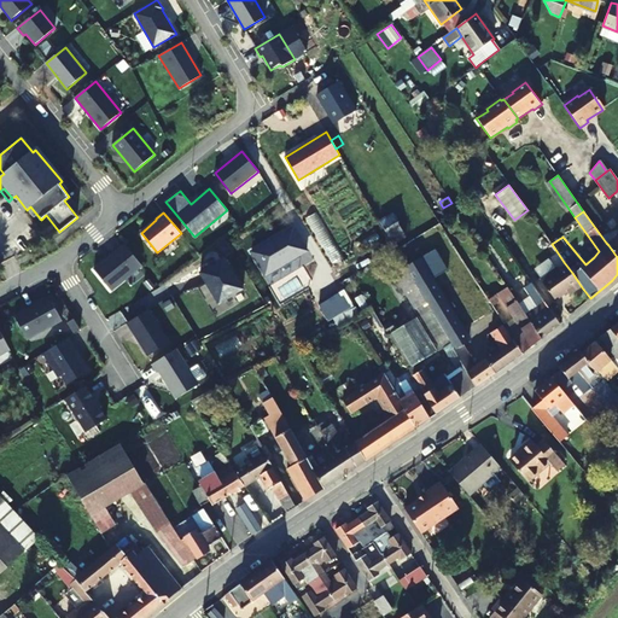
[(379,222),(394,244),(407,235),(398,222),(400,221),(395,213),(379,222)]
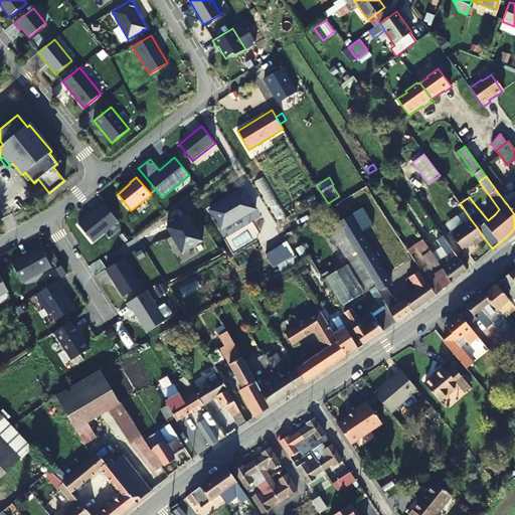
[(208,211),(220,230),(254,209),(242,190),(208,211)]
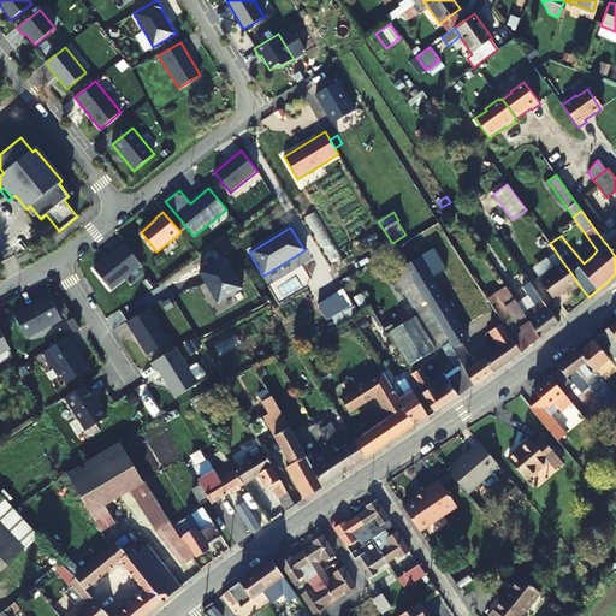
[(615,231),(604,242),(606,244),(615,236),(615,231)]
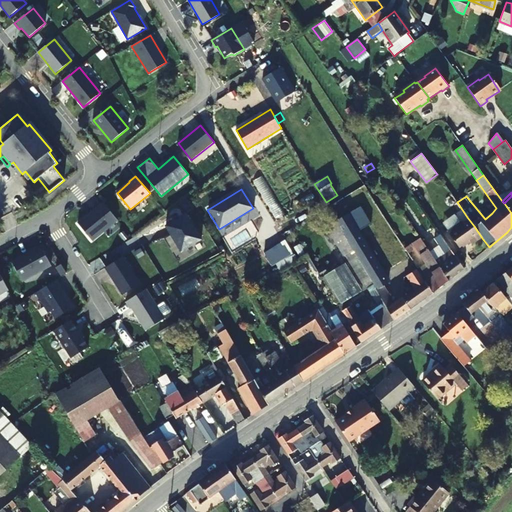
[(466,196),(463,193),(454,199),(457,202),(466,196)]
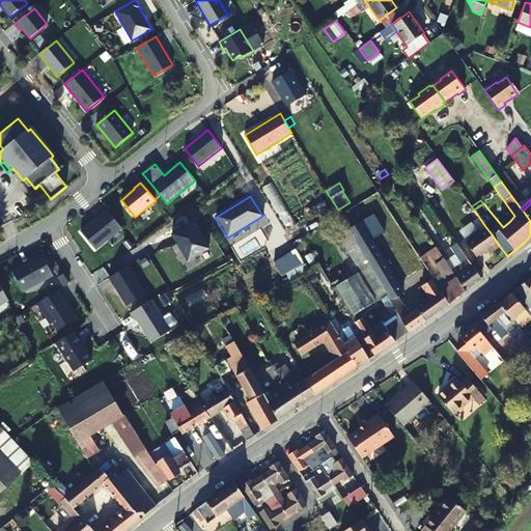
[(389,210),(384,201),(368,211),(373,220),(389,210)]
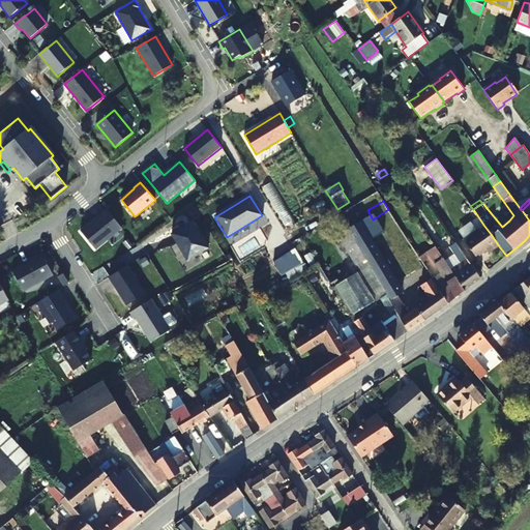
[(122,228),(107,209),(84,228),(99,246),(122,228)]
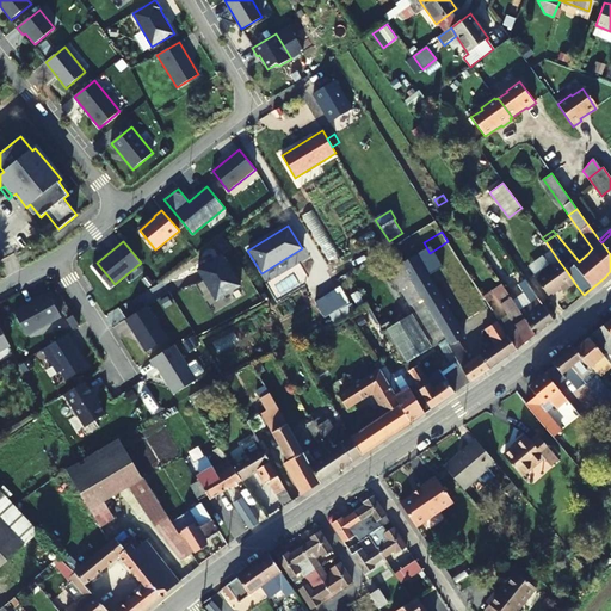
[(460,259),(448,241),(430,253),(429,254),(437,267),(450,260),(452,264),(460,259)]
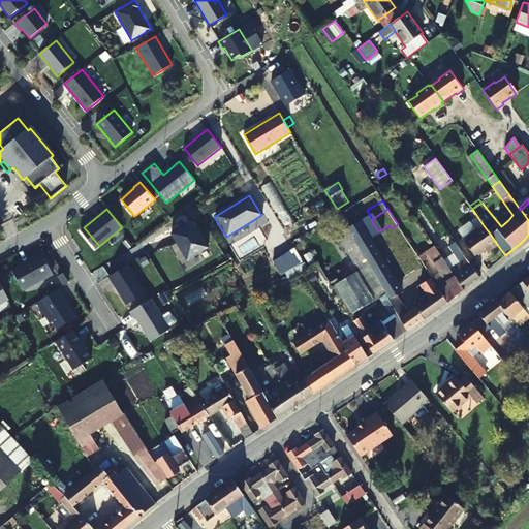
[(208,246),(192,220),(170,232),(187,259),(208,246)]
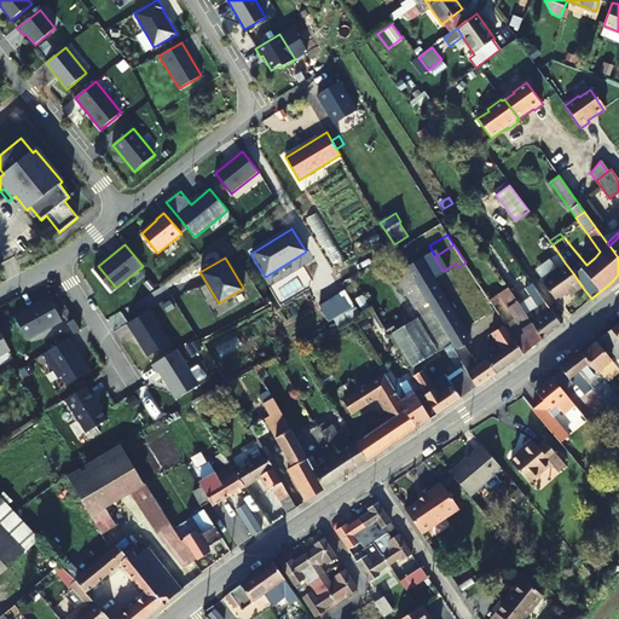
[(260,284),(268,300),(320,275),(312,259),(260,284)]
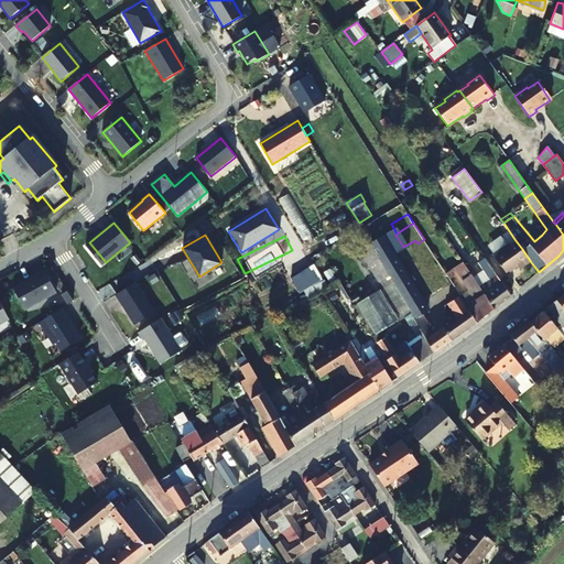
[(461,296),(449,279),(445,273),(437,260),(431,263),(447,290),(446,290),(453,301),(447,304),(456,318),(434,334),(422,315),(427,312),(382,236),(370,243),(421,329),(434,351),(476,322),(461,296)]
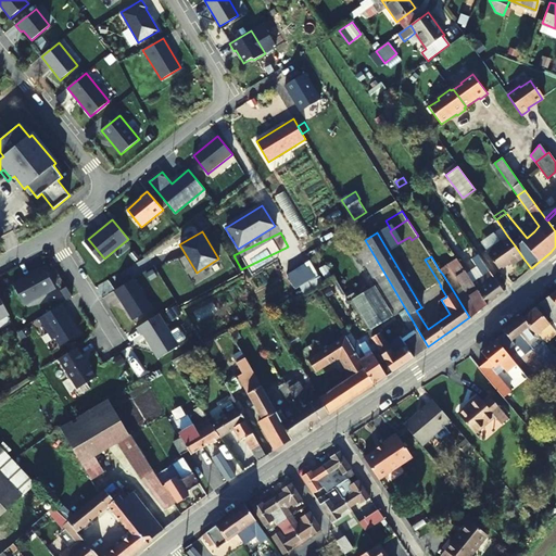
[(513,266),(523,258),(515,245),(507,236),(485,252),(500,270),(510,263),(513,266)]
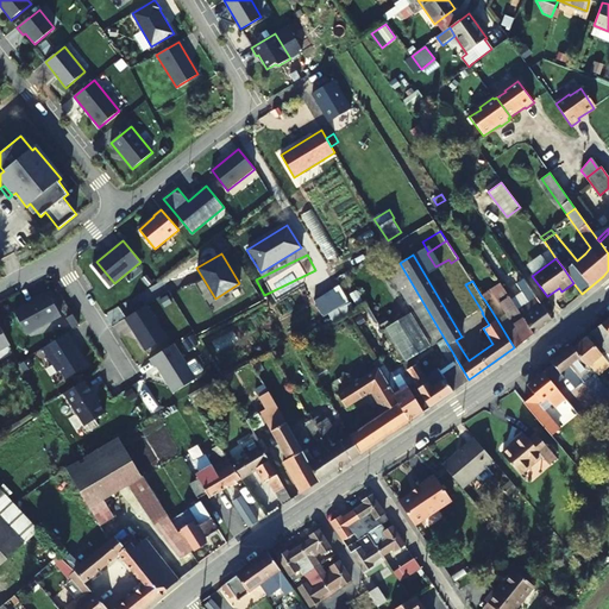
[(388,269),(414,311),(435,344),(446,360),(454,356),(400,263),(388,269)]
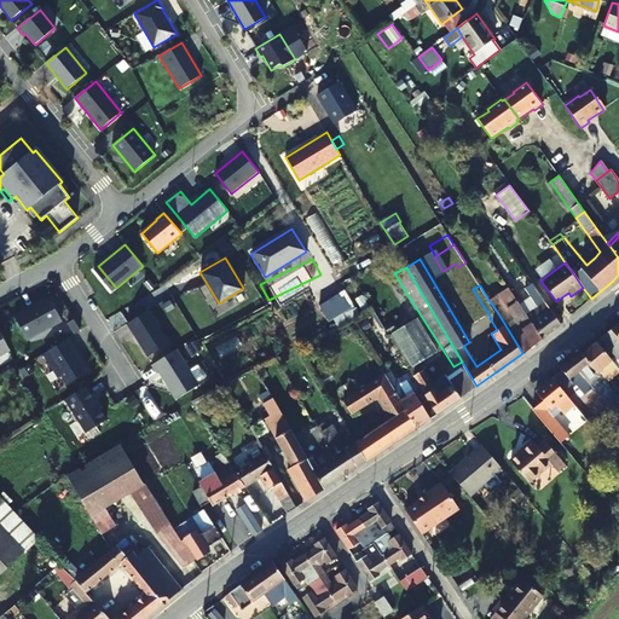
[(519,305),(542,339),(561,324),(531,282),(524,288),(530,296),(519,305)]
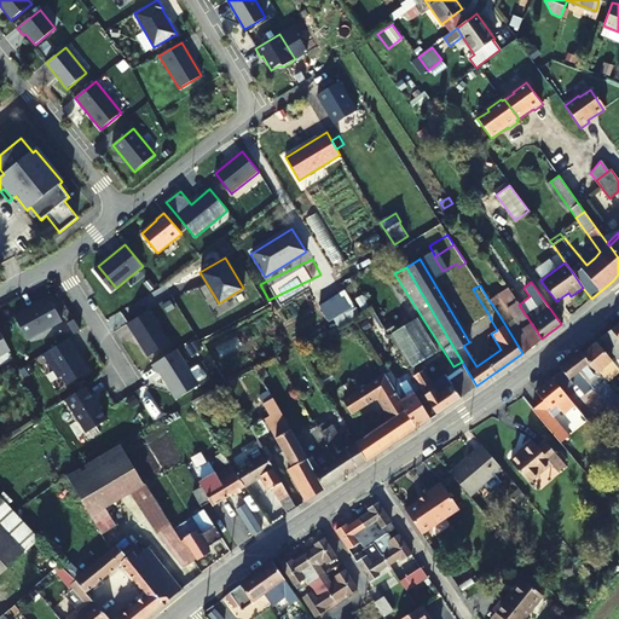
[(522,353),(542,339),(519,305),(508,288),(498,294),(515,320),(505,325),(522,353)]
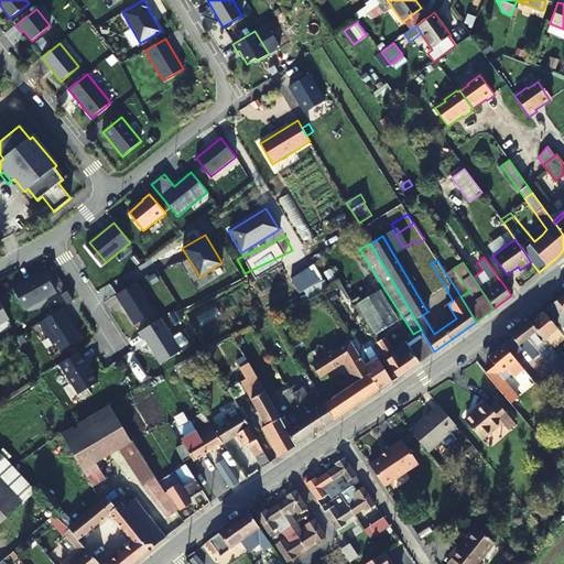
[(451,269),(445,273),(449,279),(454,275),(451,269)]
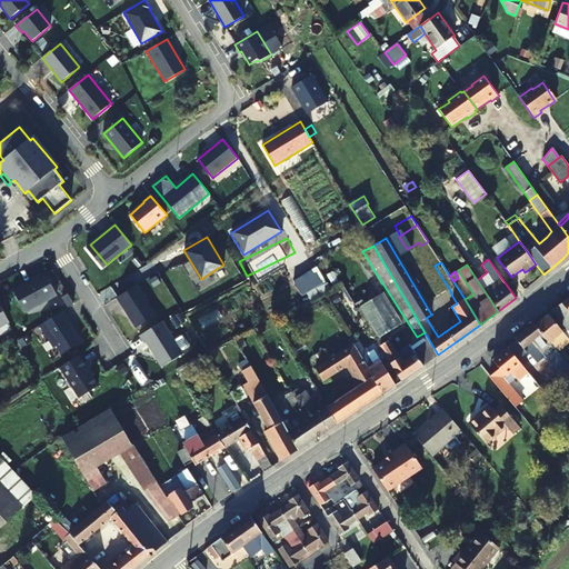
[(58,296),(45,275),(31,283),(30,286),(28,288),(27,287),(13,295),(27,316),(58,296)]
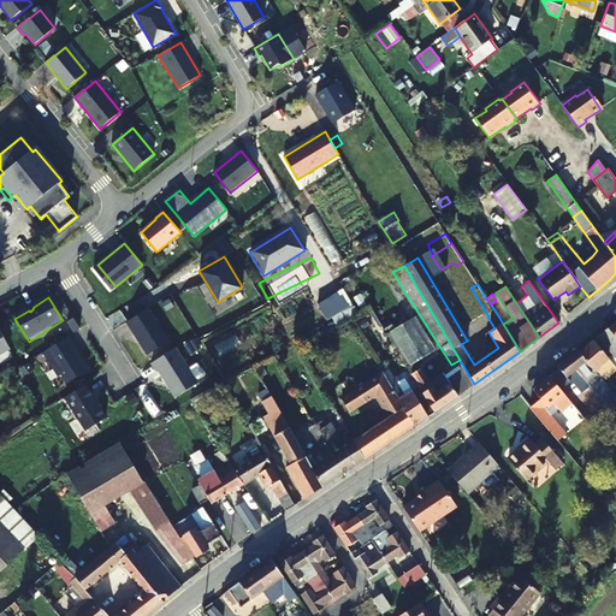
[(282,319),(289,337),(321,324),(313,304),(282,319)]
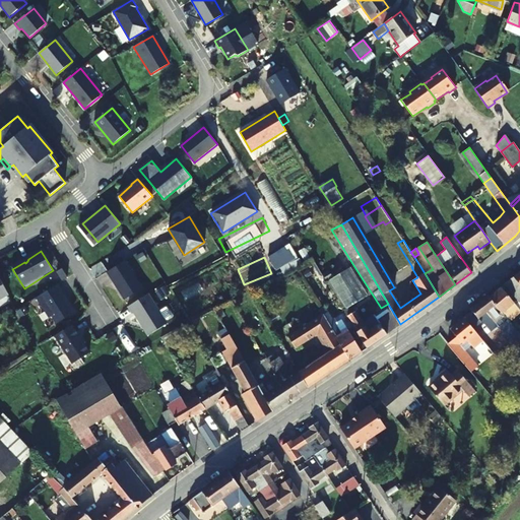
[(125,260),(107,271),(125,300),(143,287),(125,260)]
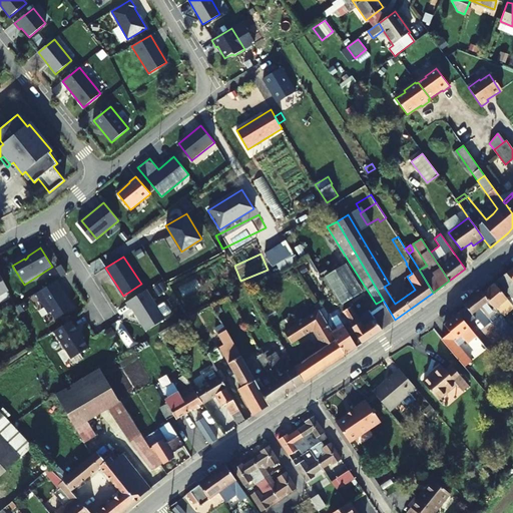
[(367,290),(349,262),(322,278),(339,306),(347,301),(367,290)]
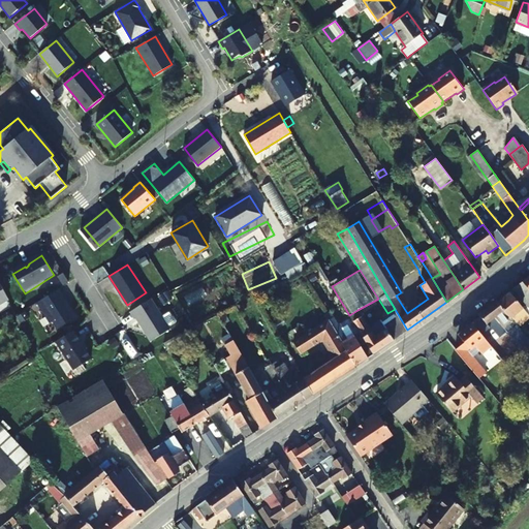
[(64,285),(69,282),(64,273),(58,277),(64,285)]
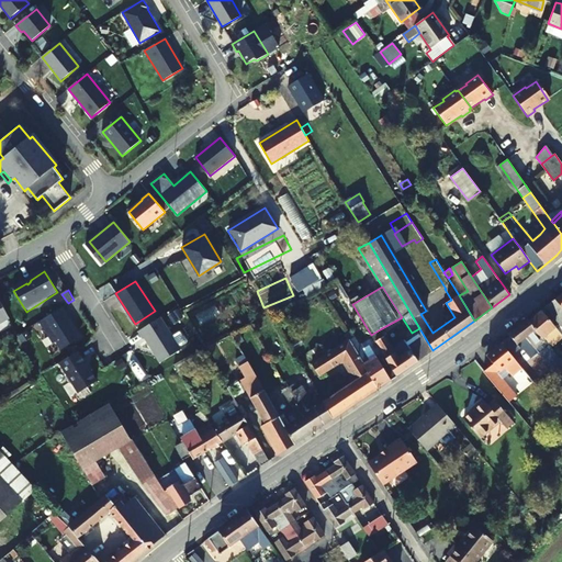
[(561,307),(554,300),(546,306),(561,326),(561,307)]
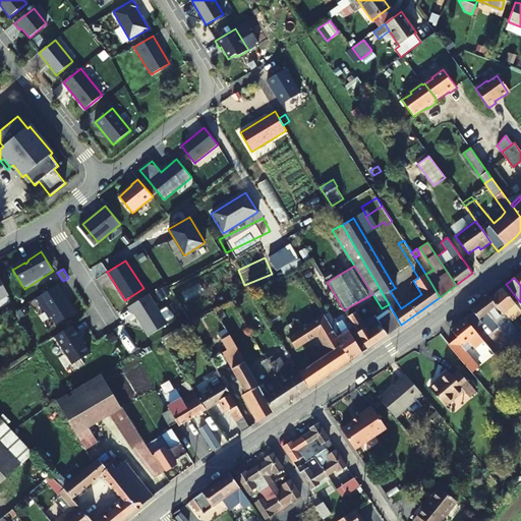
[(0,299),(8,295),(0,279),(0,299)]
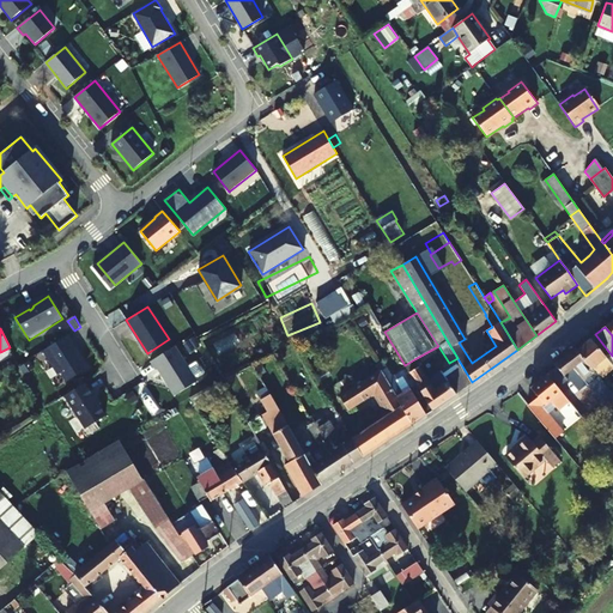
[(67,335),(43,351),(59,375),(61,372),(67,381),(89,368),(67,335)]
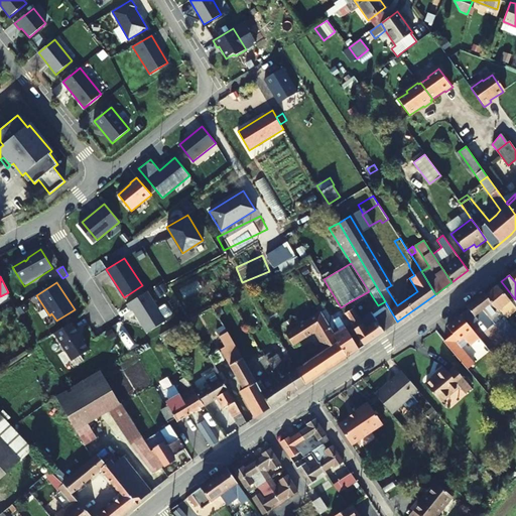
[(515,307),(498,286),(487,295),(507,319),(515,311),(515,307)]
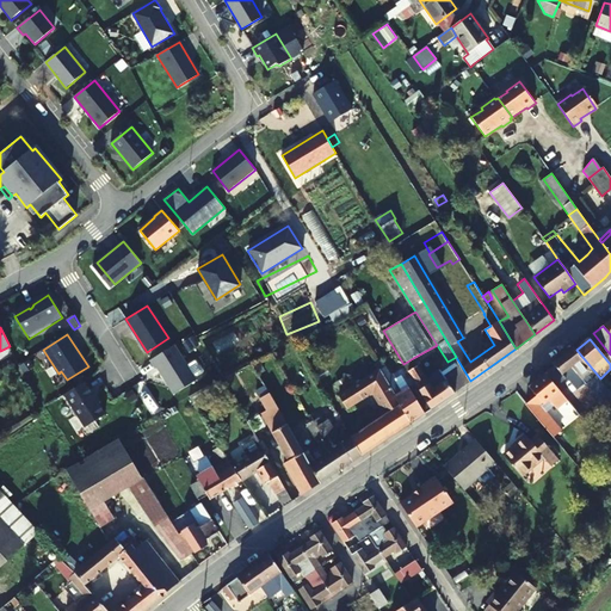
[(174,345),(150,359),(156,368),(159,366),(174,394),(196,380),(174,345)]
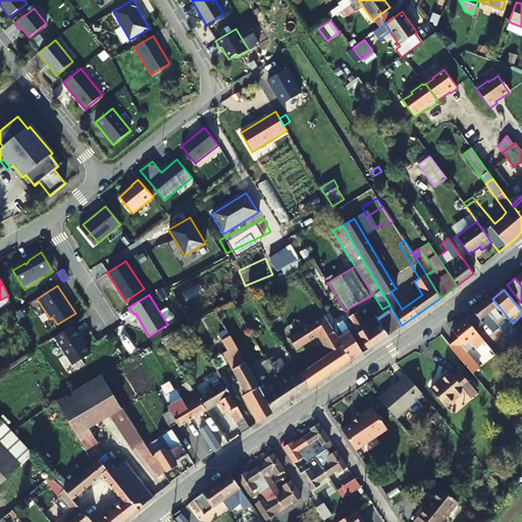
[(521,334),(513,323),(492,299),(491,298),(473,311),(475,313),(483,324),(492,317),(507,334),(509,332),(516,341),(521,334)]
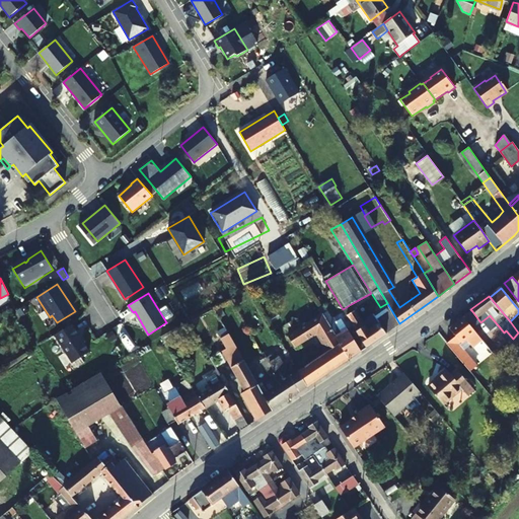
[(366,348),(399,323),(387,303),(380,307),(362,320),(351,304),(343,309),(366,348)]
